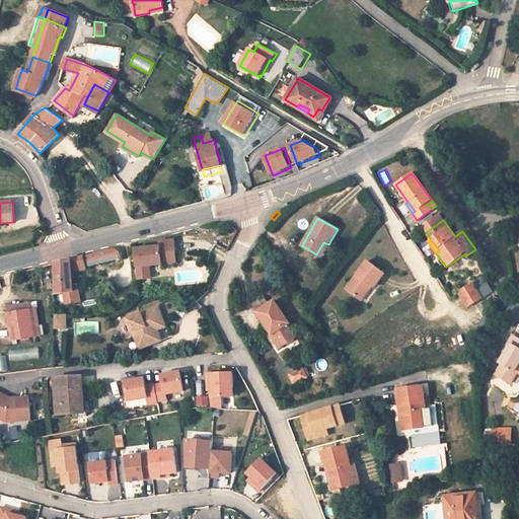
[(135,248),(137,279),(146,278),(146,266),(176,264),(175,240),(160,241),(161,246),(135,248)]
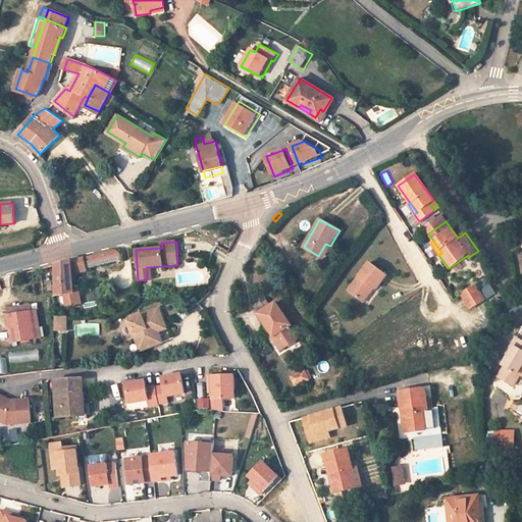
[(330,246),(325,244),(318,256),(322,259),(330,246)]
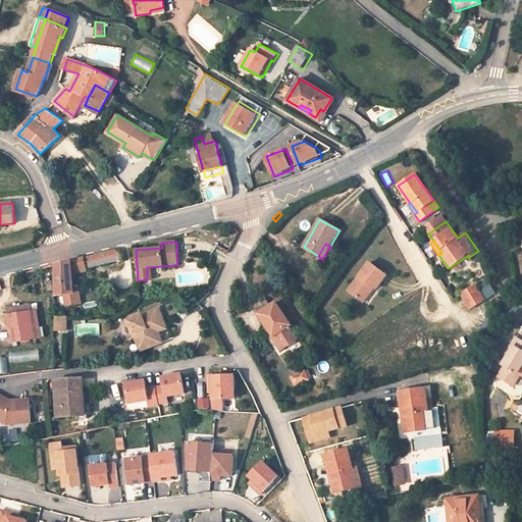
[(121,248),(96,254),(98,264),(123,258),(121,248)]
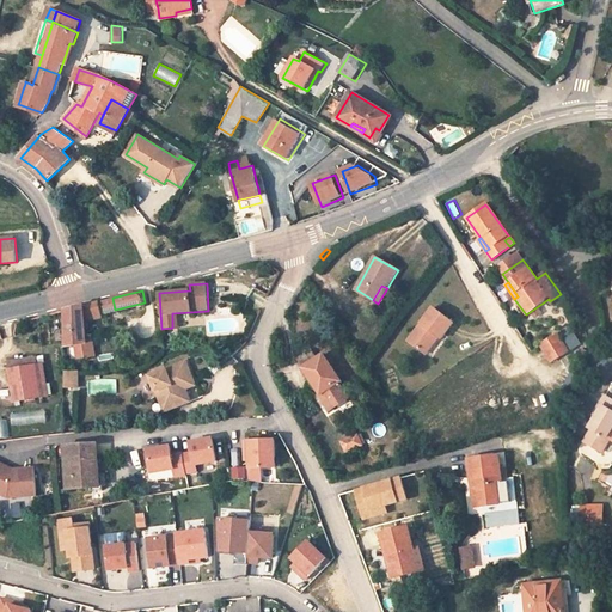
[(112,298),(99,301),(102,313),(115,310),(112,298)]
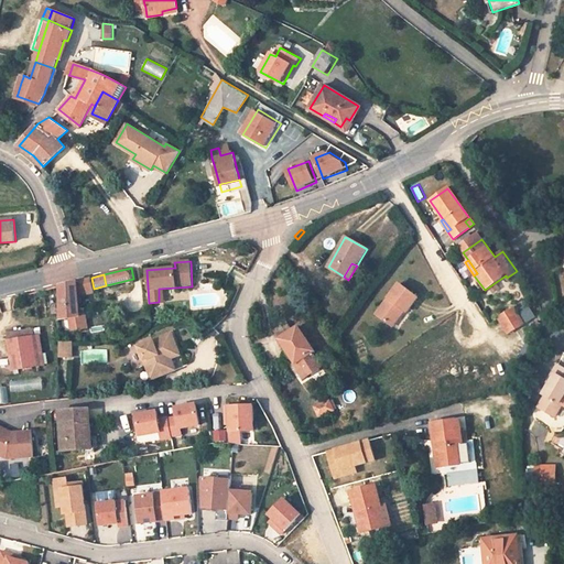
[(78,281),(79,295),(95,292),(94,289),(91,278),(85,279),(78,281)]
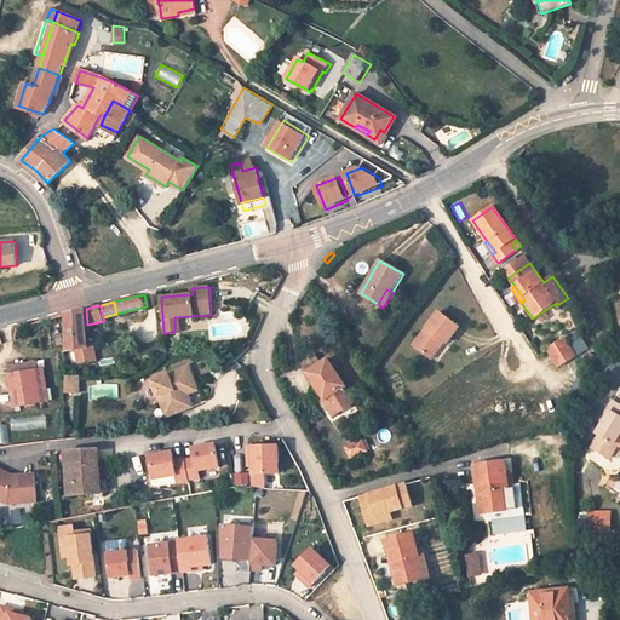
[(86,309),(67,314),(67,350),(76,349),(79,361),(96,360),(95,346),(89,346),(89,344),(87,325),(86,309)]
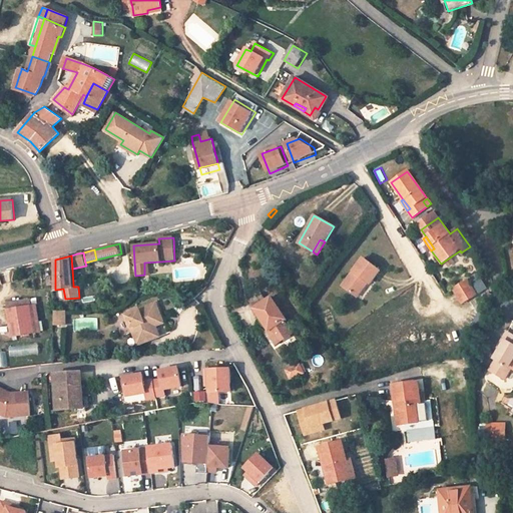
[(380,271),(364,259),(343,286),(357,297),(368,283),(370,285),(380,271)]
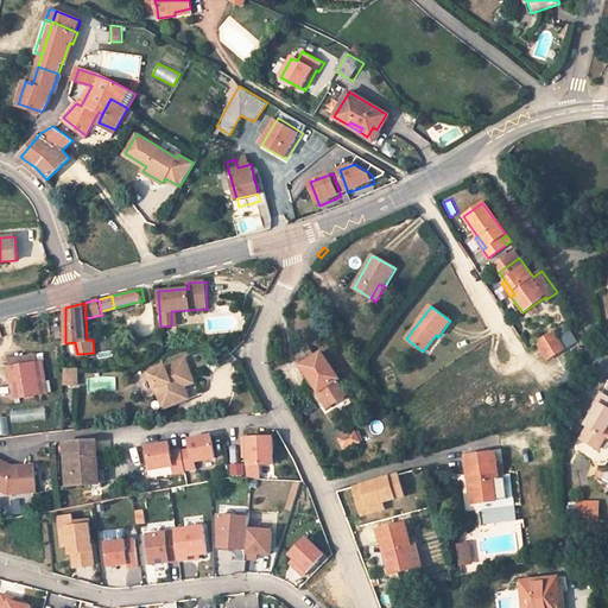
[(553,331),(538,342),(549,359),(564,349),(553,331)]
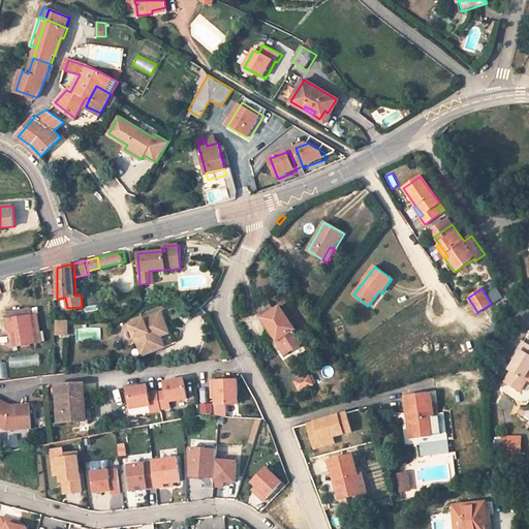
[(280,306),(262,317),(277,340),(276,341),(284,354),(301,344),(292,331),(284,318),(287,317),(280,306)]
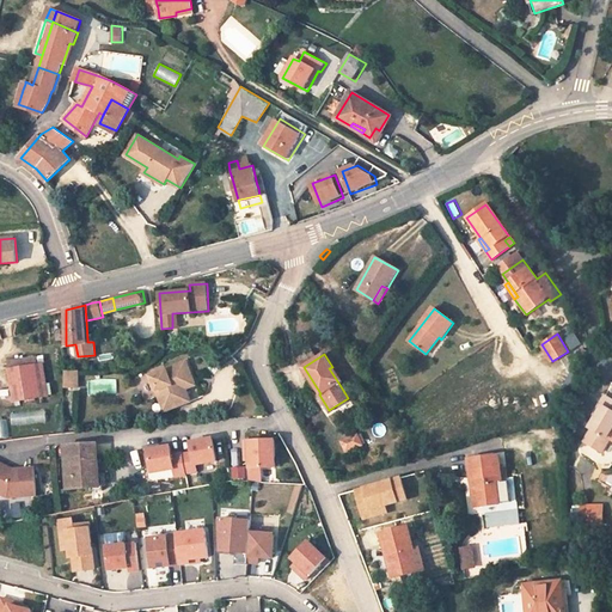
[(42,363),(8,368),(13,401),(47,396),(42,363)]
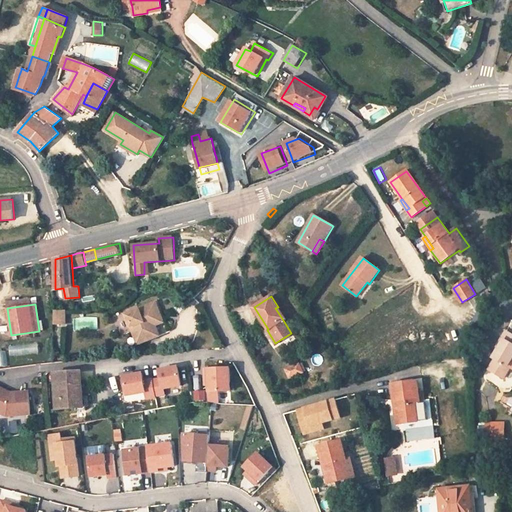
[(137,312),(124,317),(136,346),(155,339),(149,322),(160,318),(154,304),(137,311),(137,312)]
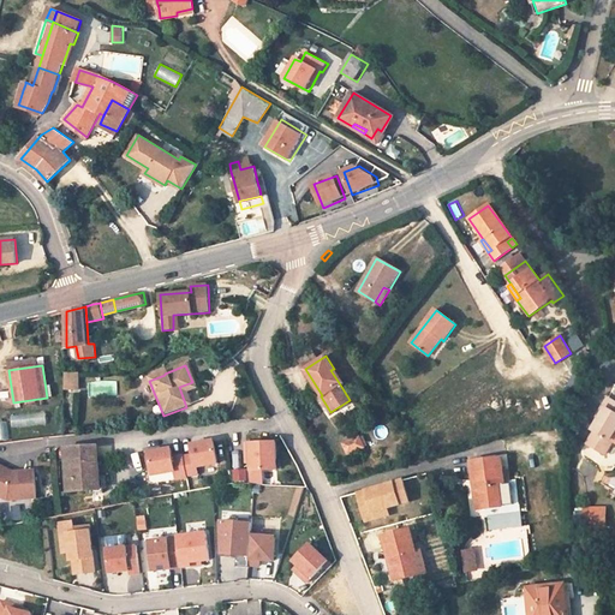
[(334,369),(330,370),(340,384),(342,383),(334,369)]
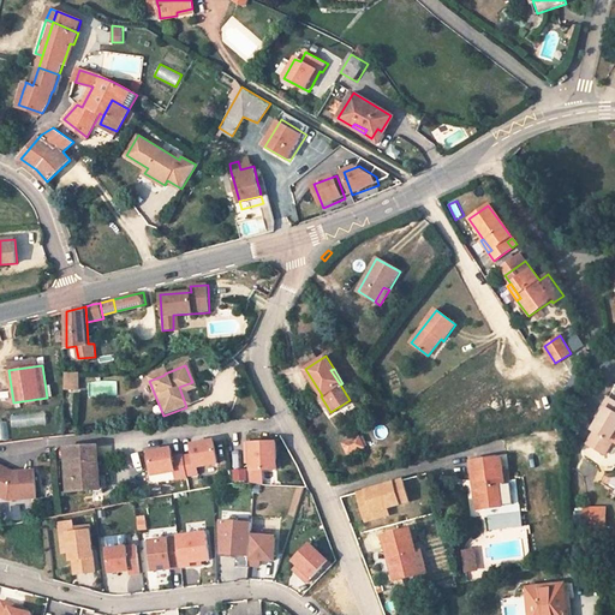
[(76,371),(64,371),(64,388),(76,388),(76,371)]
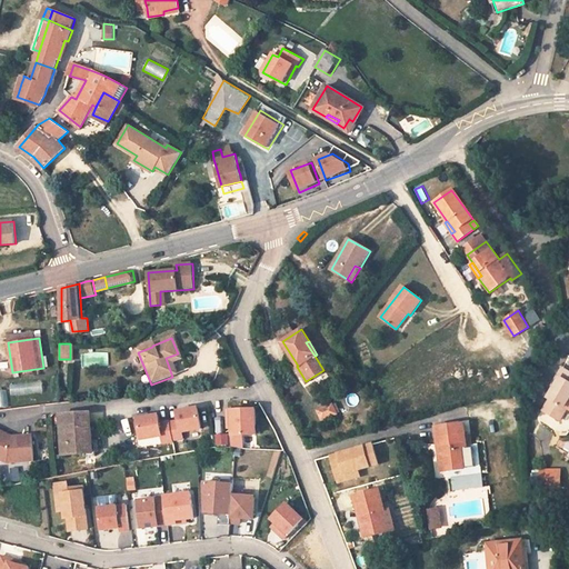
[(109,353),(81,353),(81,367),(109,367),(109,353)]
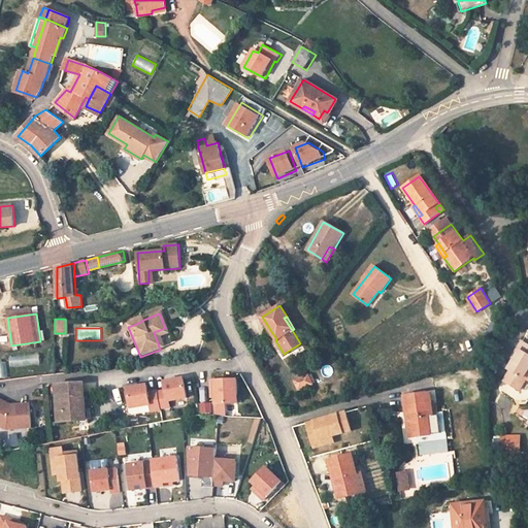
[(154,332),(160,350),(163,349),(159,336),(167,333),(165,328),(154,332)]
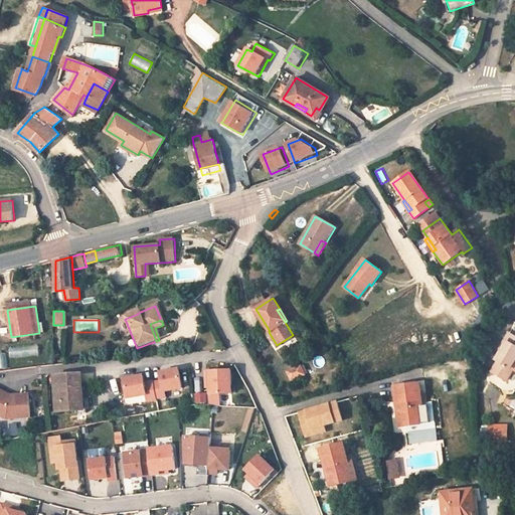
[(504,340),(506,341),(496,359),(498,360),(491,371),(507,380),(513,369),(511,368),(514,362),(514,336),(509,333),(504,340)]
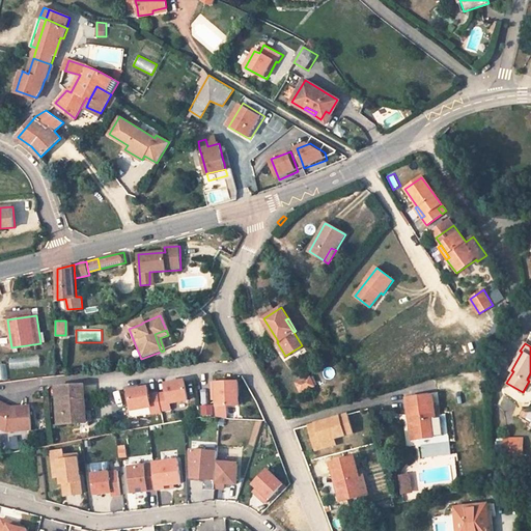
[(39,357),(10,358),(10,368),(40,367),(39,357)]
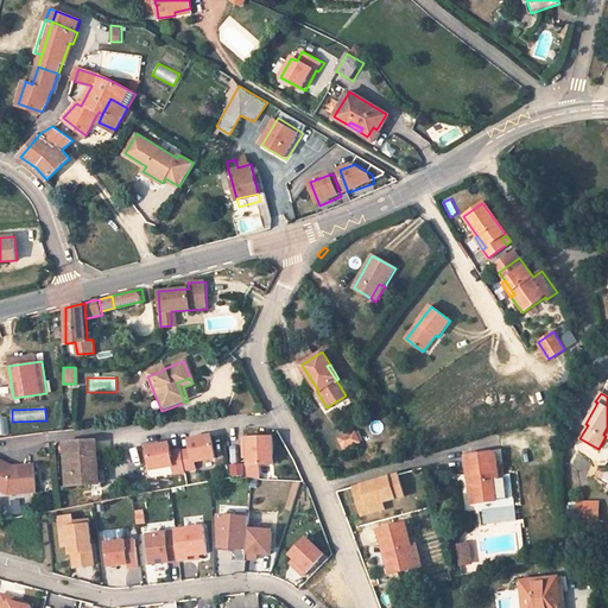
[(356,432),(340,438),(343,449),(360,442),(356,432)]
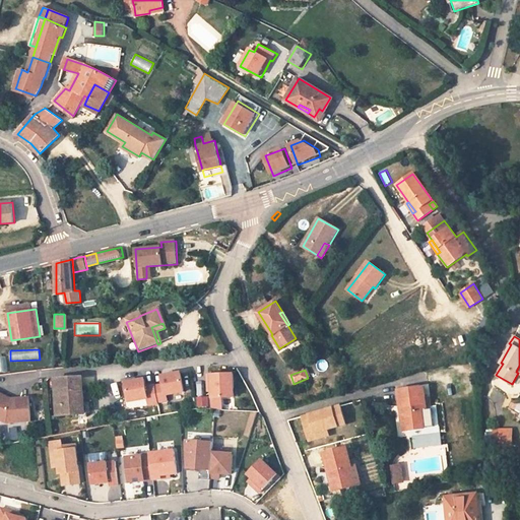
[(234,397),(233,373),(221,374),(208,375),(210,409),(222,409),(222,398),(234,397)]
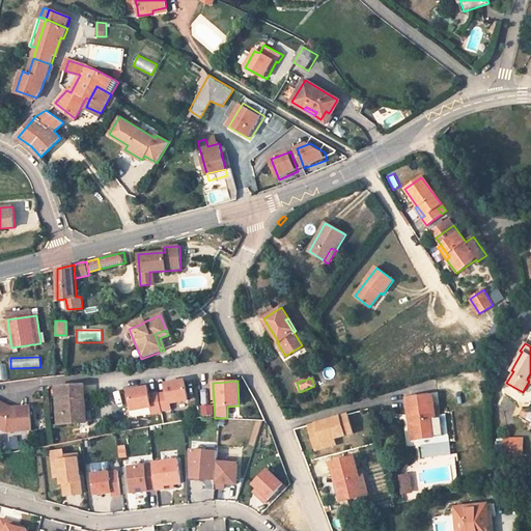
[(188,400),(185,382),(175,383),(166,385),(167,392),(149,395),(148,387),(128,391),(132,411),(150,408),(151,414),(171,411),(170,403),(188,400)]
